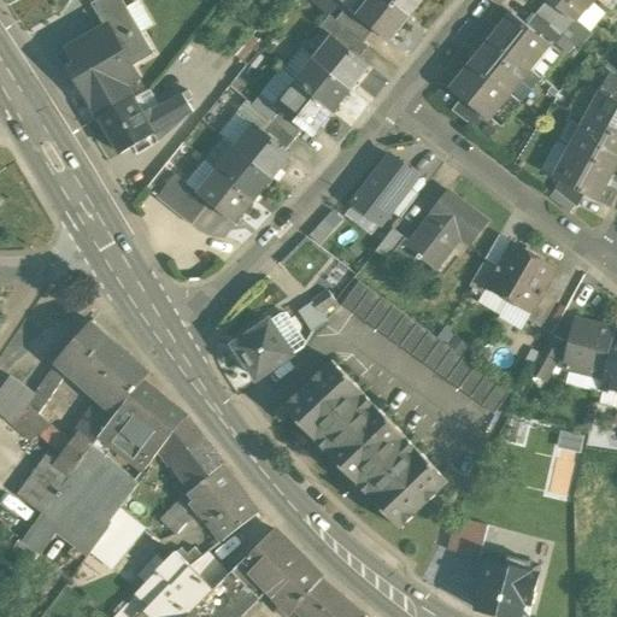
[(123,0),(97,0),(92,4),(106,28),(109,25),(133,66),(154,53),(123,0)]
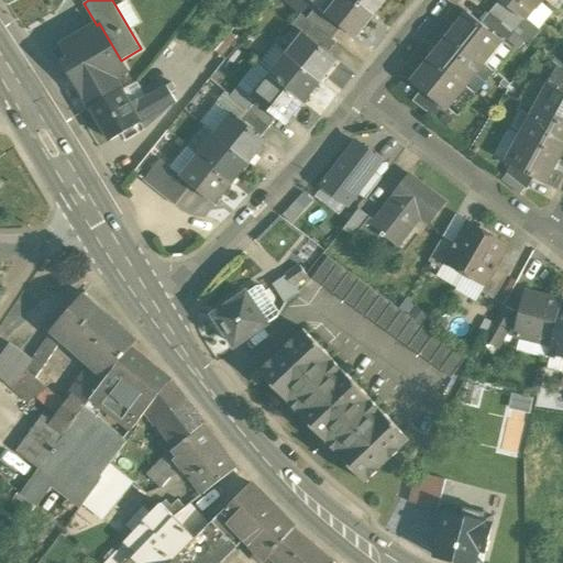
[(327,0),(320,9),(319,10),(339,26),(355,39),(375,14),(356,0),(327,0)]
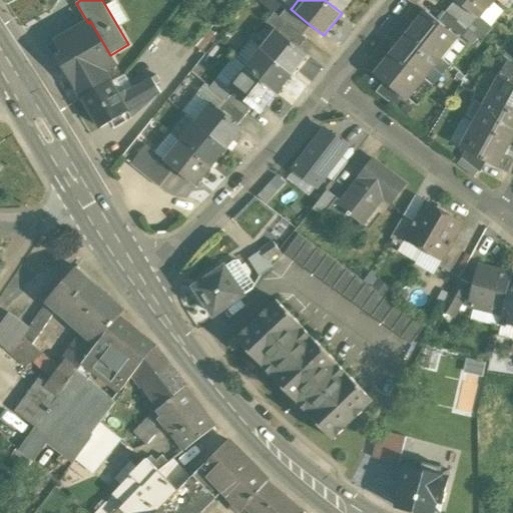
[(325,0),(342,13),(351,0),(325,0)]
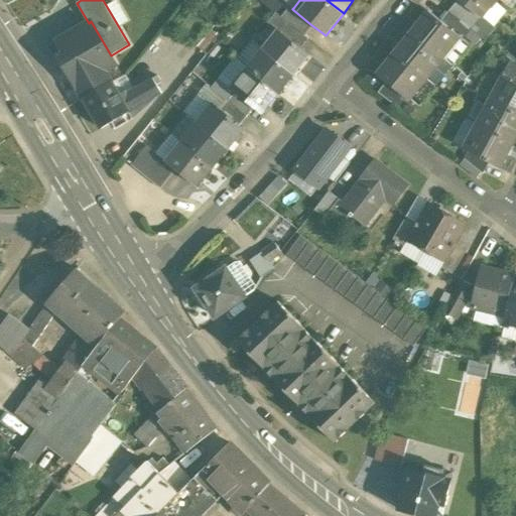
[(481,18),(459,0),(448,12),(472,29),(481,18)]
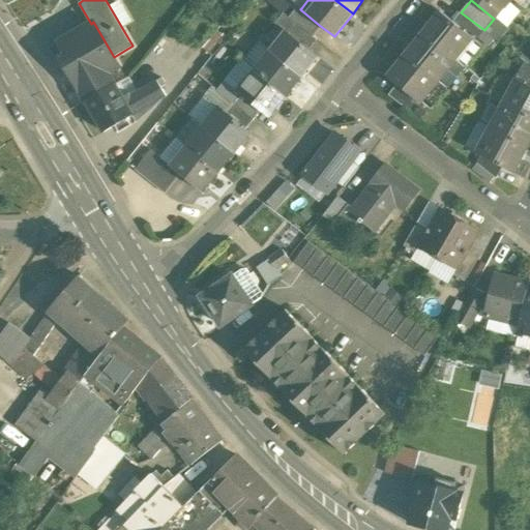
[(507,0),(470,0),(471,0),(494,19),(507,0)]
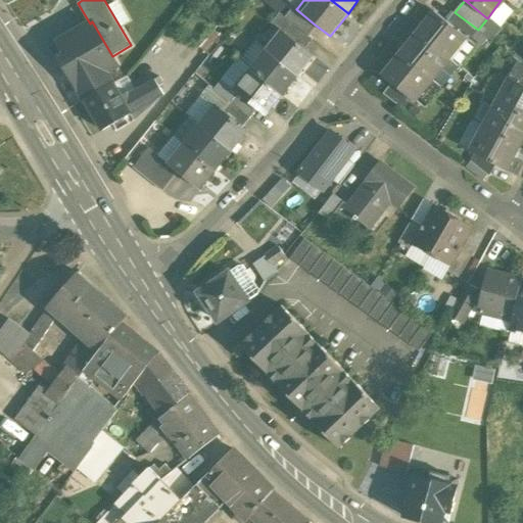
[(315,25),(296,9),(297,8),(294,5),(285,17),(293,24),(306,35),(315,25)]
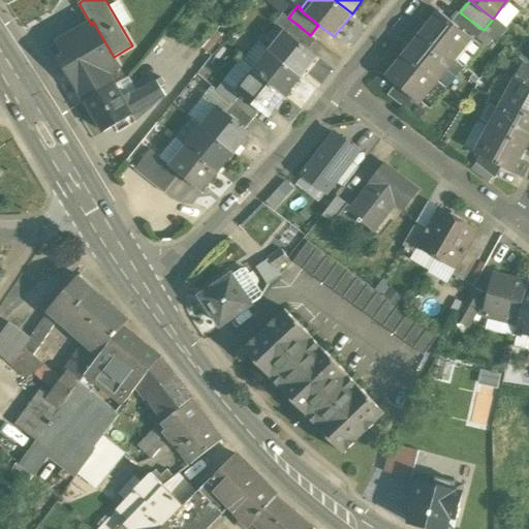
[(453,22),(440,12),(423,34),(455,60),(471,39),(472,38),(453,22)]
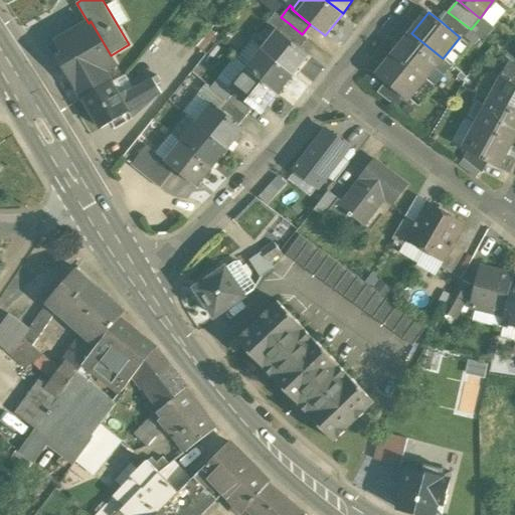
[(471,29),(448,12),(441,21),(460,37),(459,38),(462,40),(471,29)]
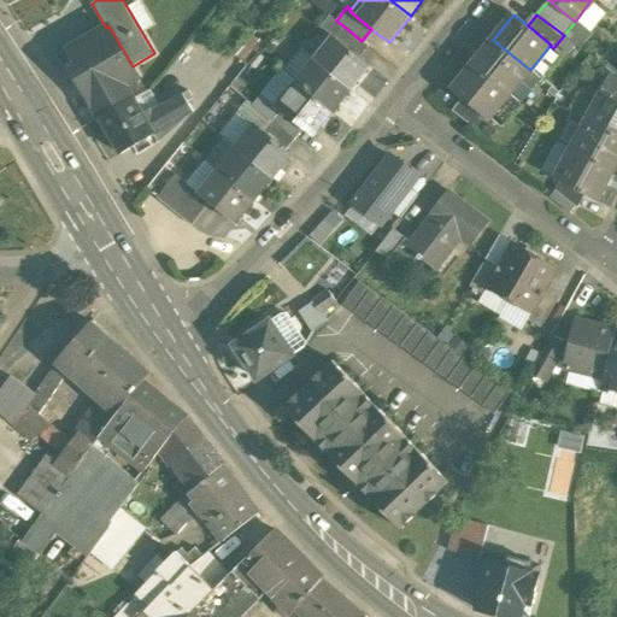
[(106,28),(69,48),(82,71),(80,81),(101,118),(134,99),(127,84),(139,77),(133,66),(109,25),(106,28)]
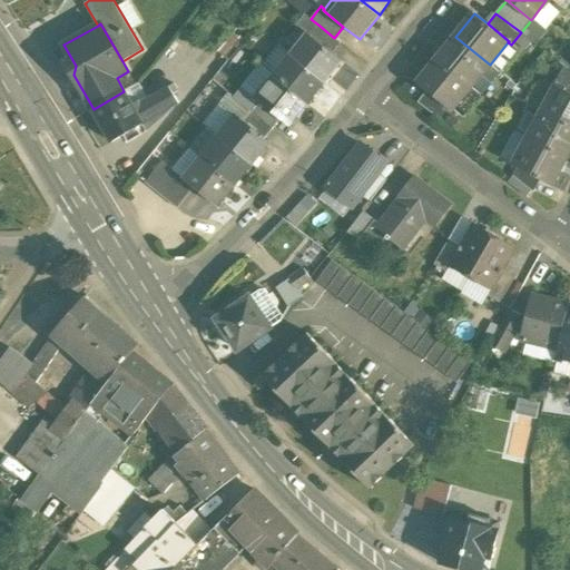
[(334,38),(320,26),(311,36),(333,53),(341,43),(334,38)]
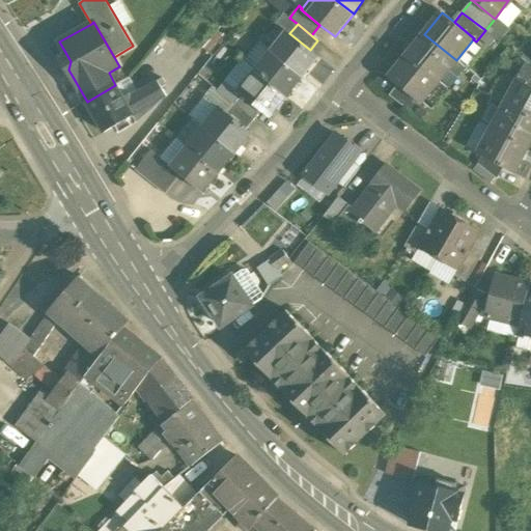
[(289,33),(285,30),(270,51),(302,77),(302,76),(316,58),(317,58),(318,57),(310,50),(289,33)]
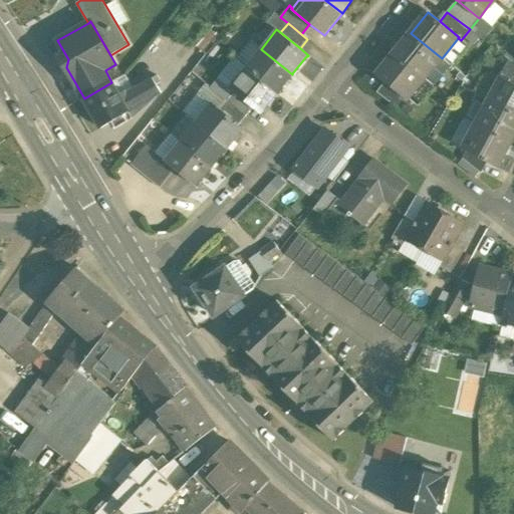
[(442,58),(411,33),(394,53),(425,78),(442,58)]
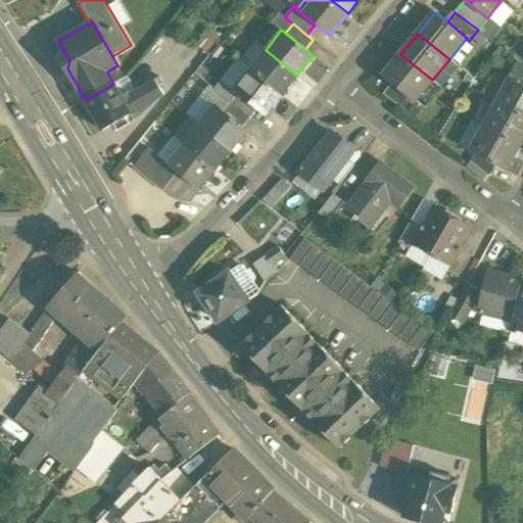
[(297,76),(266,50),(249,68),(282,95),(282,94),(296,76),(297,77),(297,76)]
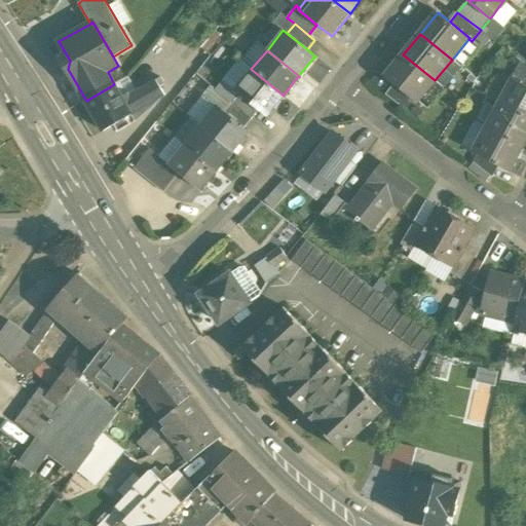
[(435,80),(403,54),(385,76),(395,84),(413,99),(417,102),(435,80)]
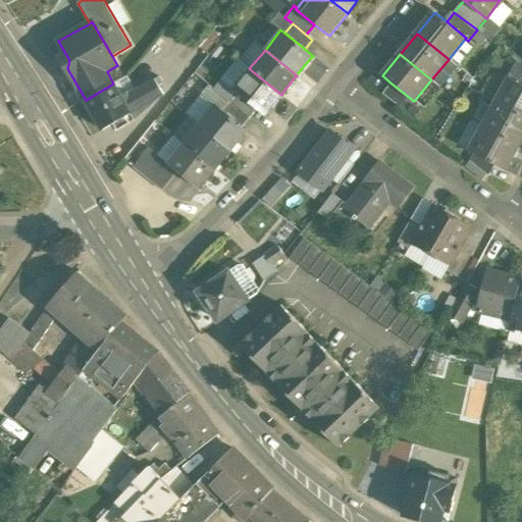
[(521,64),(521,63),(513,80),(521,84),(521,64)]
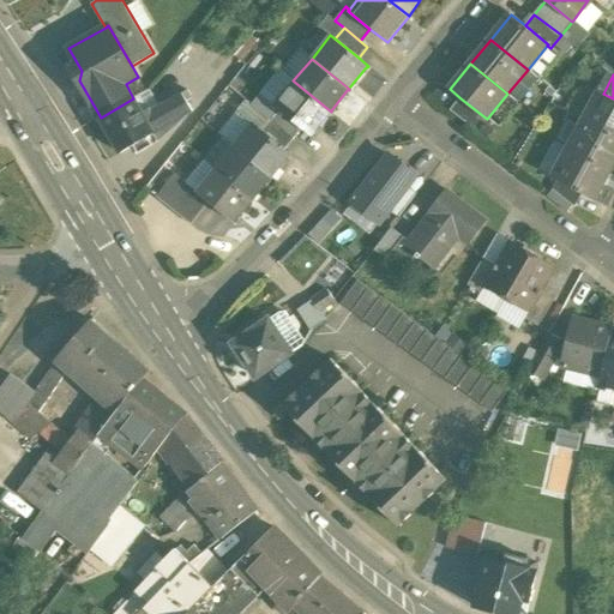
[(331,112),(293,80),(275,104),(280,108),(302,127),(312,134),(313,133),(330,112),(331,112)]
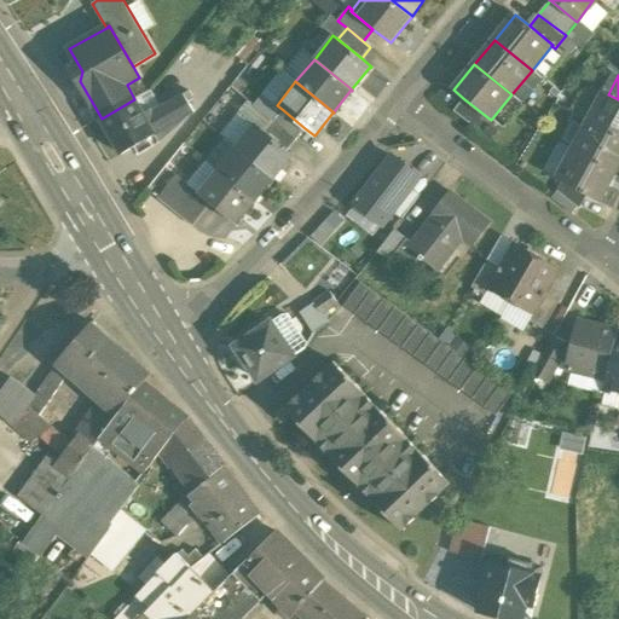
[(618,99),(608,94),(602,91),(586,121),(618,138),(618,99)]
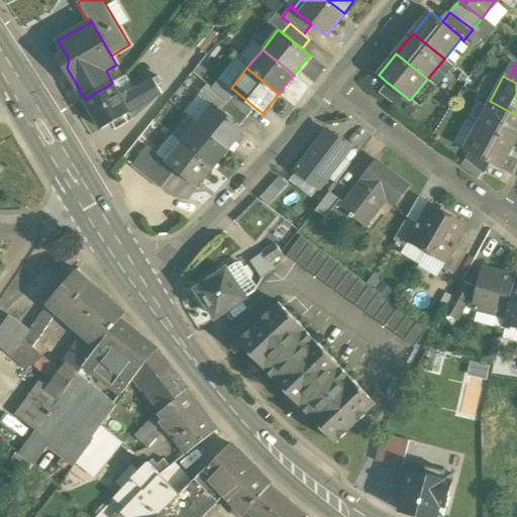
[(153,80),(122,98),(130,111),(162,93),(156,84),(153,80)]
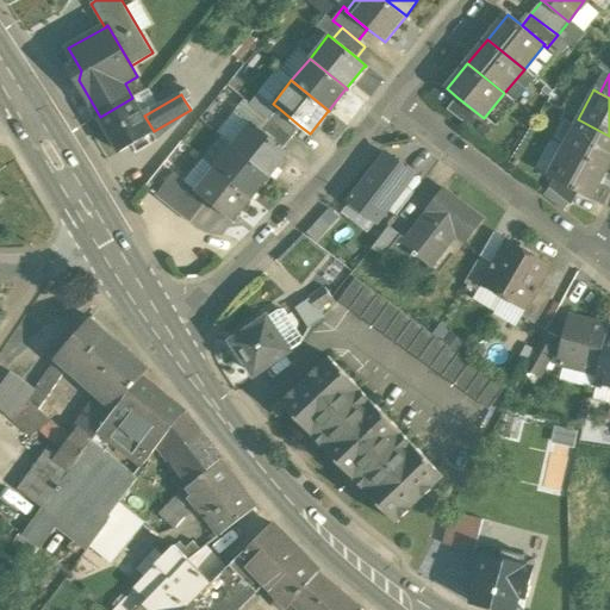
[(144,116),(134,98),(132,98),(100,117),(119,151),(132,143),(137,151),(149,144),(144,137),(154,131),(144,116)]
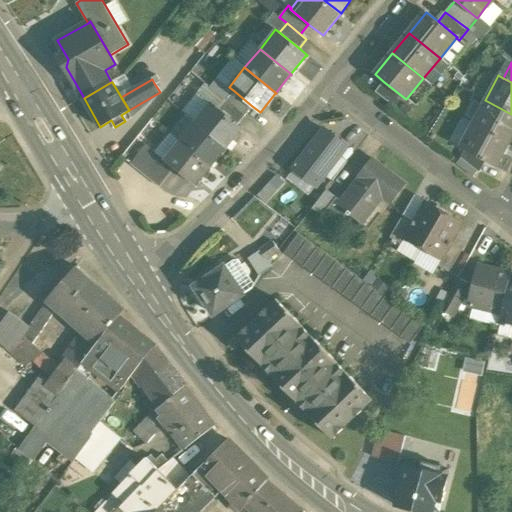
[(402,96),(384,82),(376,92),(394,107),(402,96)]
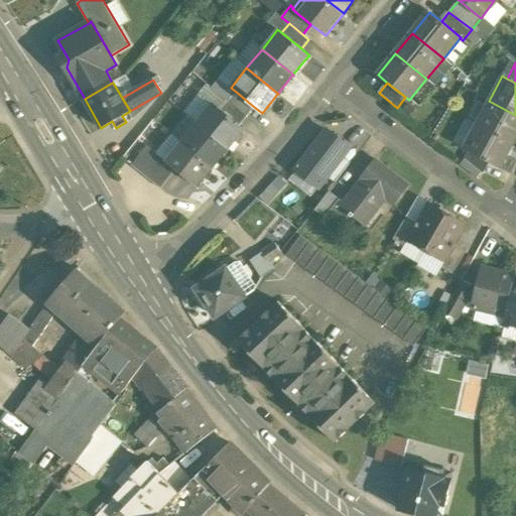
[(254,107),(235,91),(228,100),(247,116),(254,107)]
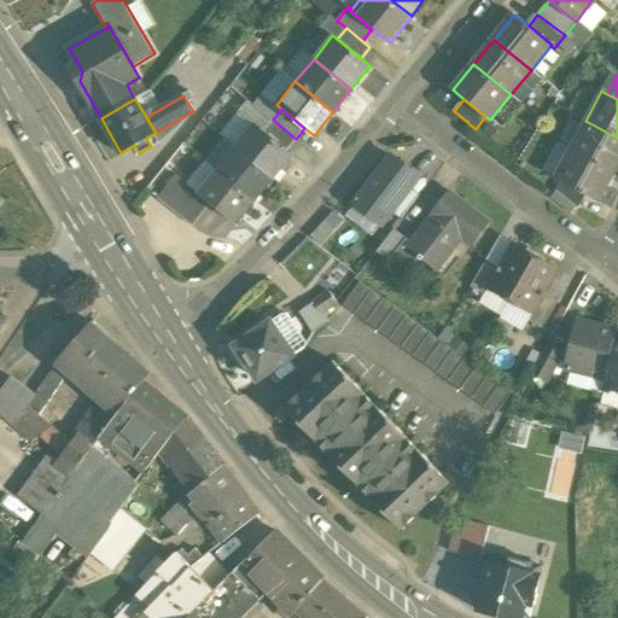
[(296,139),(273,120),(264,130),(287,150),(296,139)]
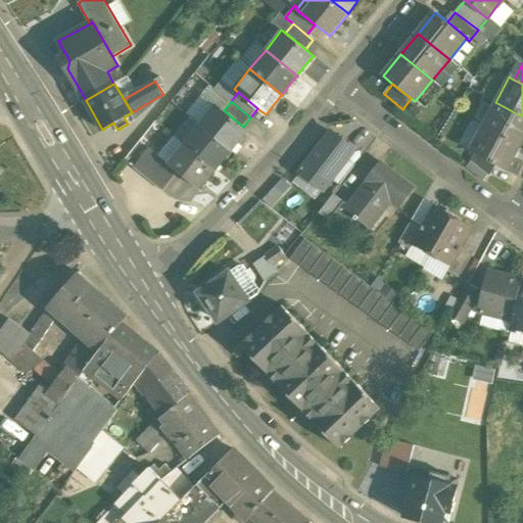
[(522,139),(522,116),(495,102),(482,126),(520,146),(522,139)]
